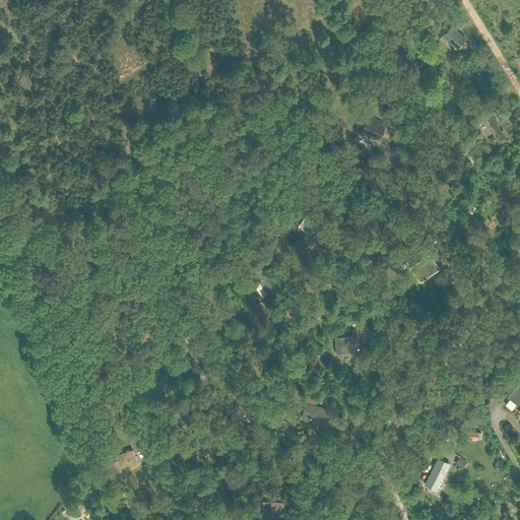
[(441,35),(456,49),(467,36),(452,21),(441,35)]
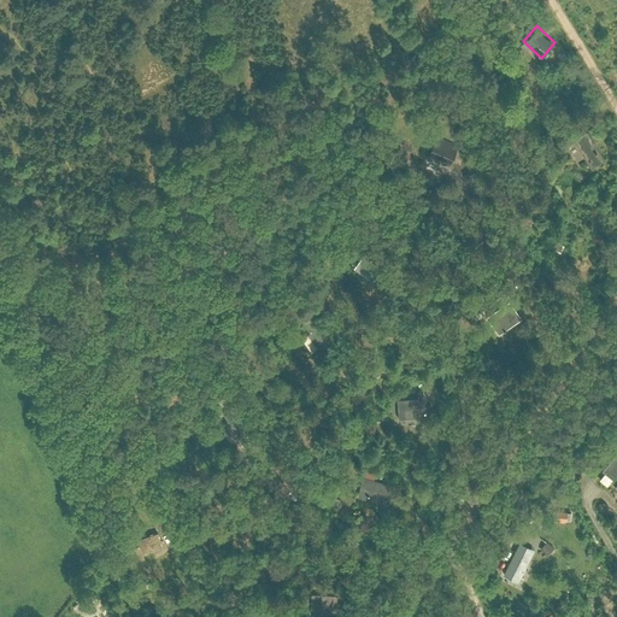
[(606,159),(588,131),(579,137),(577,136),(571,133),(564,146),(570,150),(574,142),(576,141),(593,168),(606,159)]
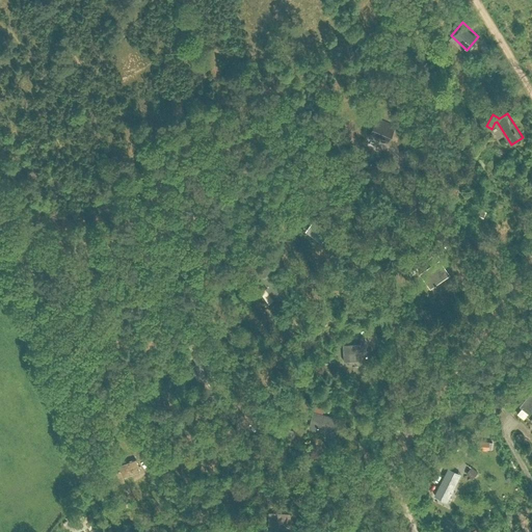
[(368,136),(388,144),(395,126),(375,117),(368,136)]
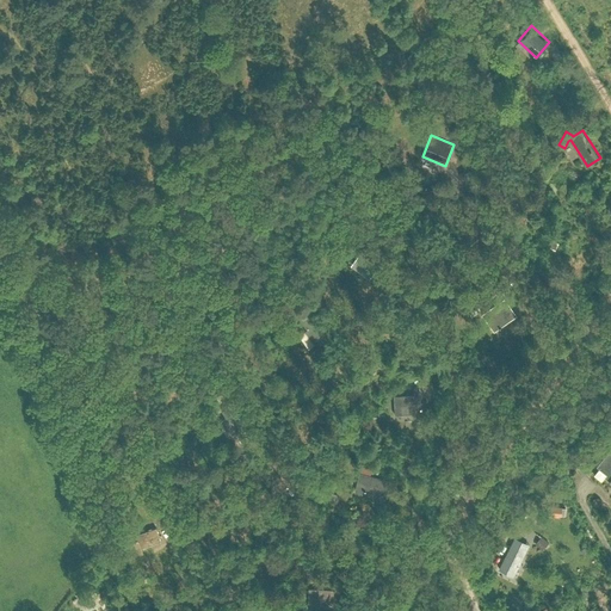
[(359,253),(351,265),(369,279),(377,267),(359,253)]
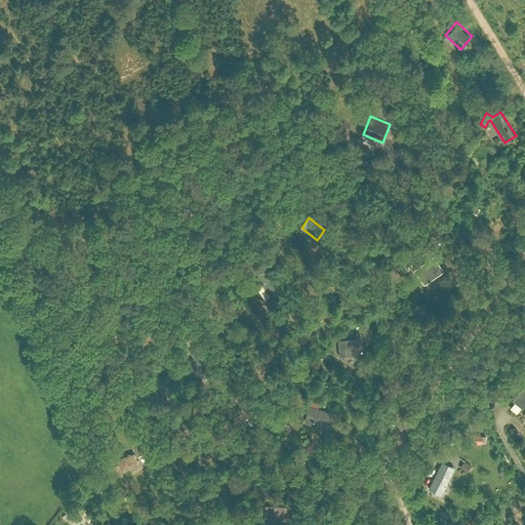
[(440,274),(433,264),(417,275),(426,285),(440,274)]
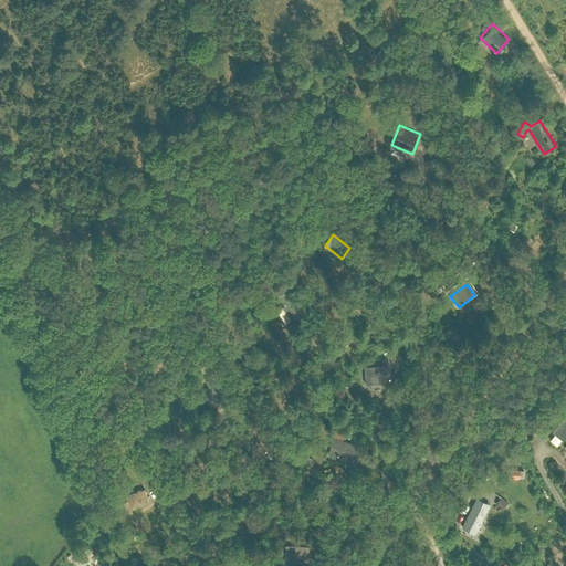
[(282,306),(291,318),(302,311),(287,292),(280,297),(284,304),(282,306)]
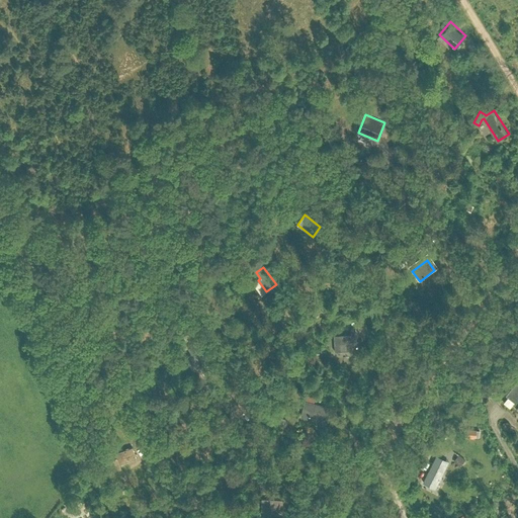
[(346,338),(346,336),(334,336),(335,351),(356,350),(355,338),(346,338)]
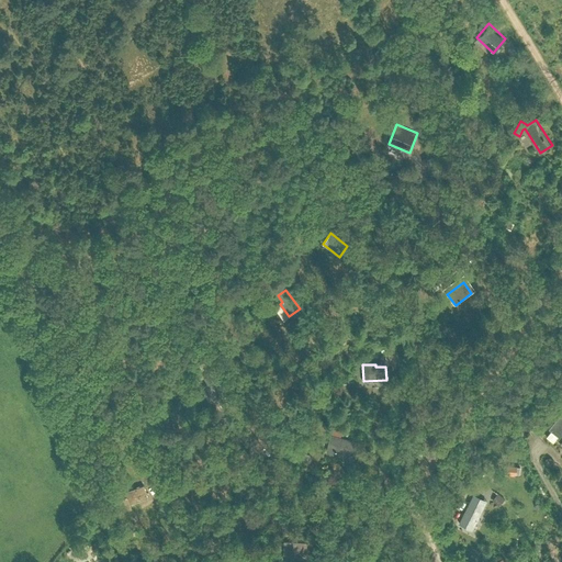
[(223,394),(211,374),(205,378),(209,383),(203,386),(212,401),(223,394)]
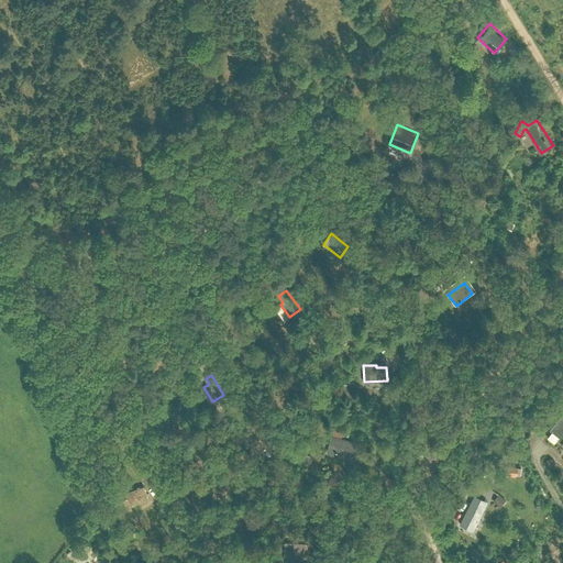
[(562,443),(562,442),(562,415),(550,430),(553,432),(552,432),(555,434),(559,438),(558,440),(562,443)]
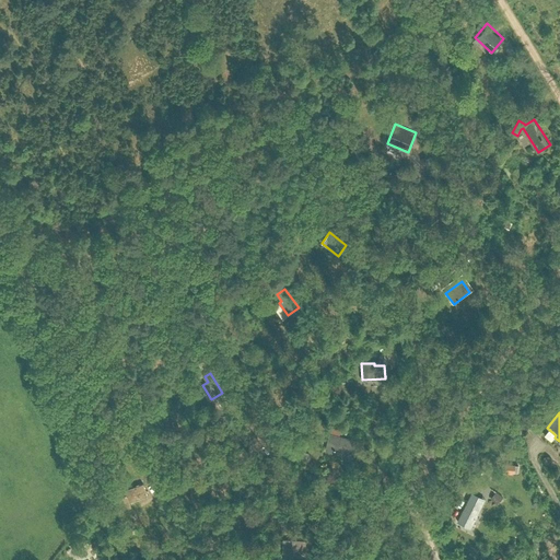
[(357,440),(330,433),(326,451),(352,457),(357,440)]
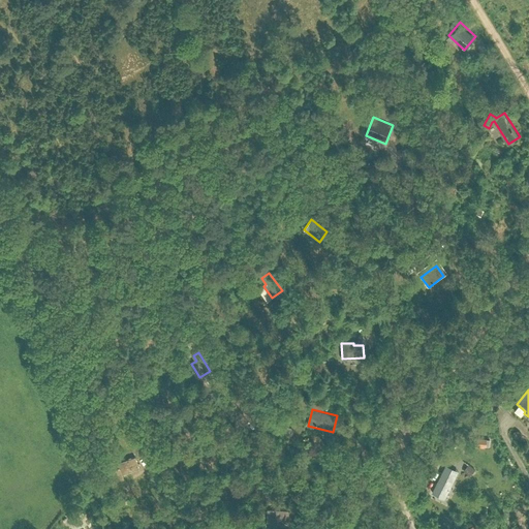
[(139,469),(136,457),(118,463),(122,475),(139,469)]
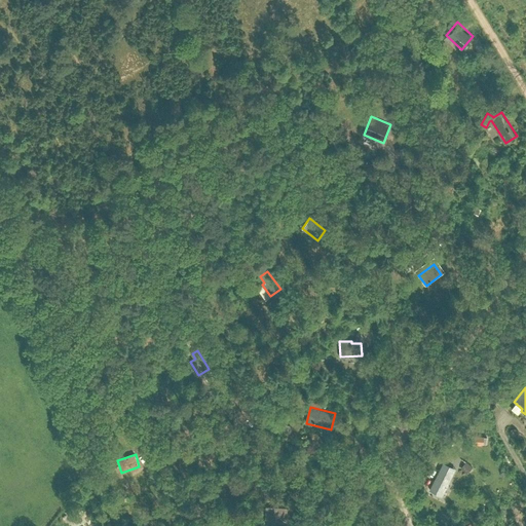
[(439,472),(429,490),(442,496),(443,494),(447,496),(455,481),(439,472)]
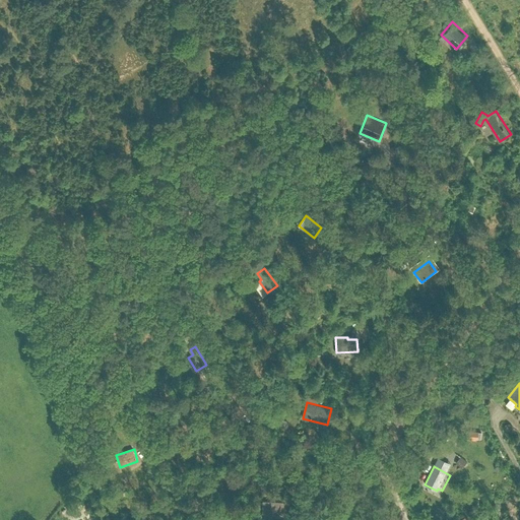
[(284,502),(263,501),(262,516),(283,517),(284,502)]
